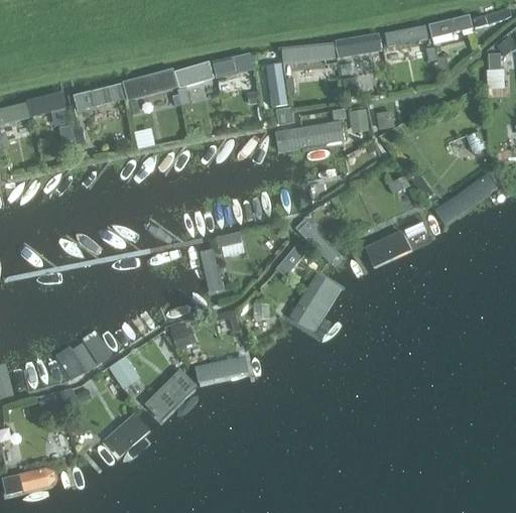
[(476,28),(510,15),(507,6),(472,19),(476,28)]
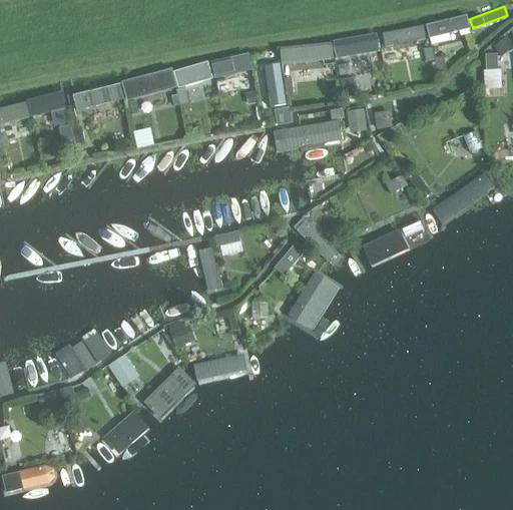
[(426,24),(429,36),(470,27),(466,14),(426,24)]
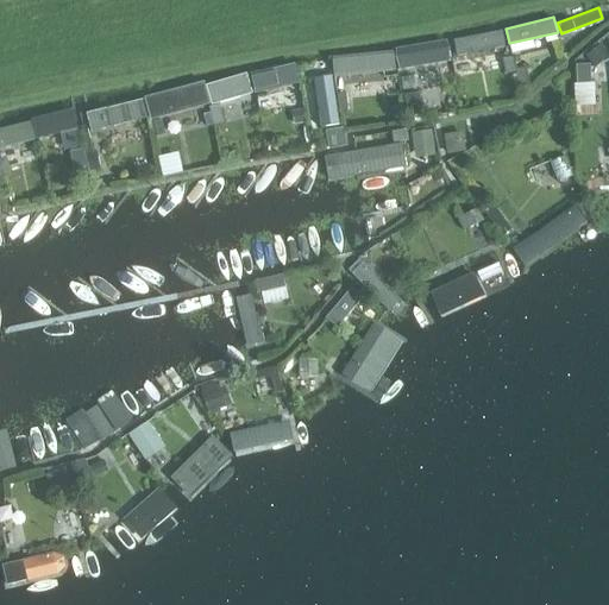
[(456,38),(457,54),(506,44),(503,29),(456,38)]
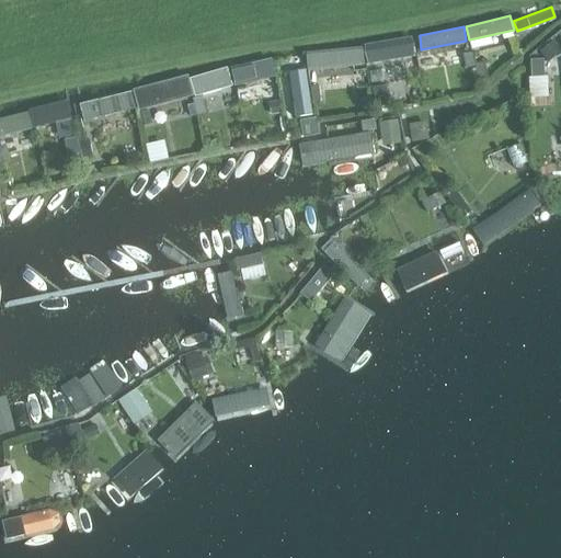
[(418,37),(369,47),(371,58),(420,48),(418,37)]
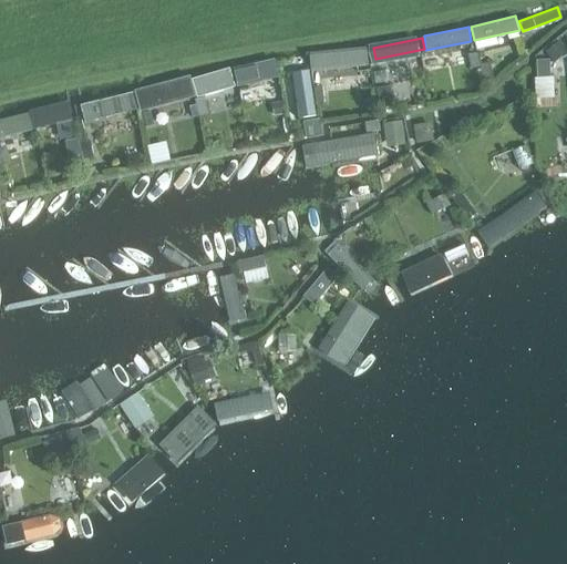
[(566,47),(560,39),(546,49),(554,60),(566,50),(566,47)]
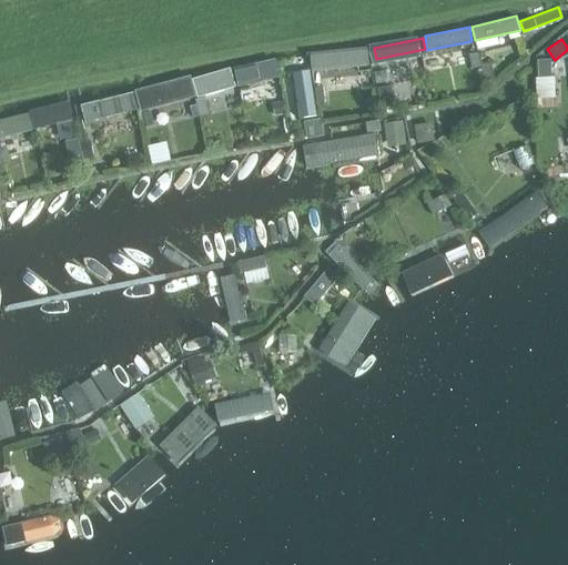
[(312,53),(313,68),(367,62),(366,48),(312,53)]
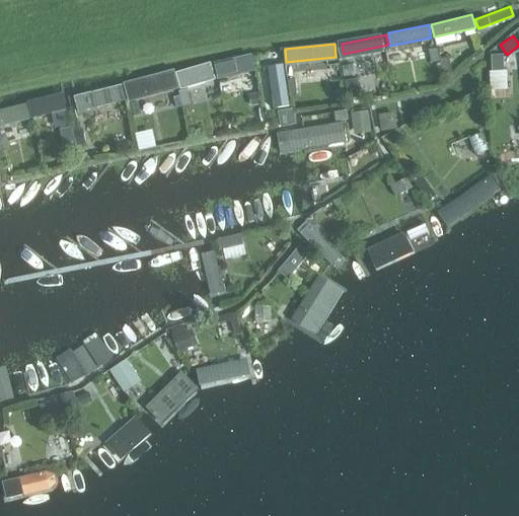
[(437,46),(429,48),(431,60),(440,59),(437,46)]
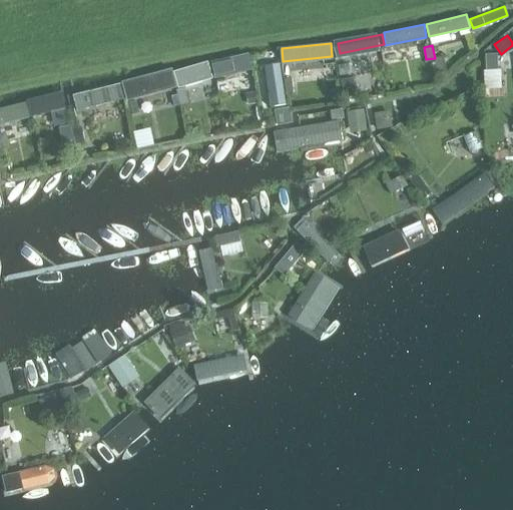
[(497,51),(486,52),(486,68),(498,68),(497,51)]
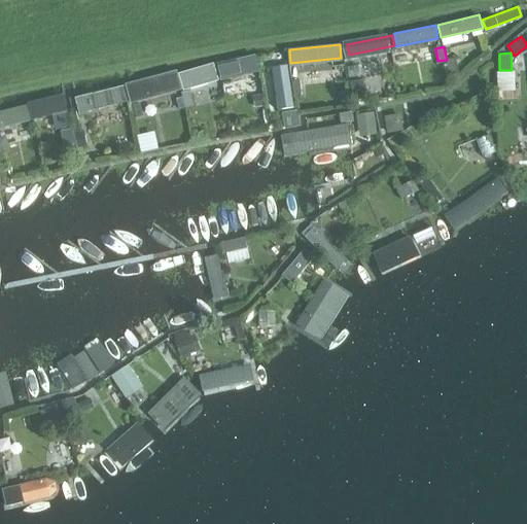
[(221,79),(242,74),(258,70),(255,55),(216,63),(221,79)]
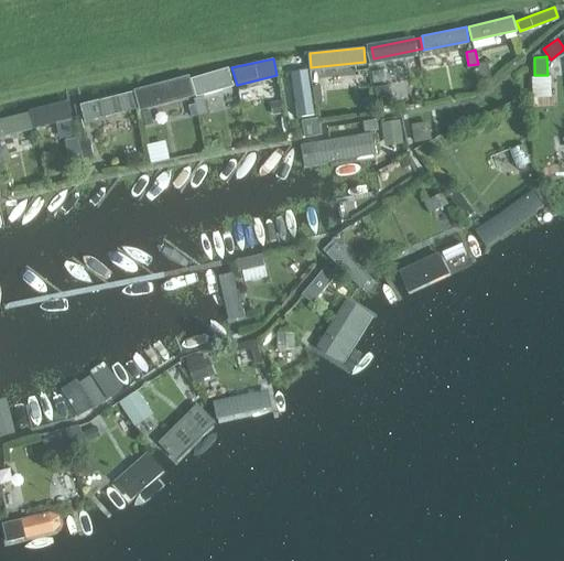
[(195,95),(225,87),(234,85),(227,66),(190,77),(195,95)]
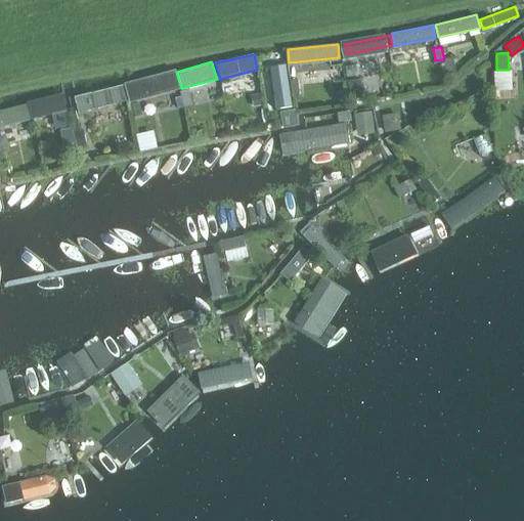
[(286,63),(271,66),(276,107),(292,104),(286,63)]
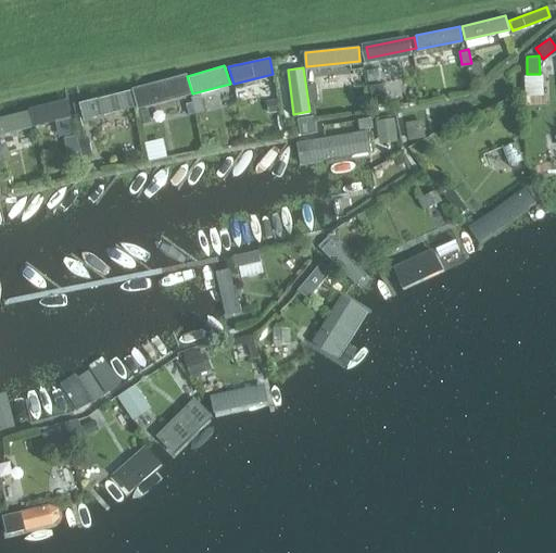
[(138,107),(159,100),(190,91),(186,79),(135,92),(138,107)]
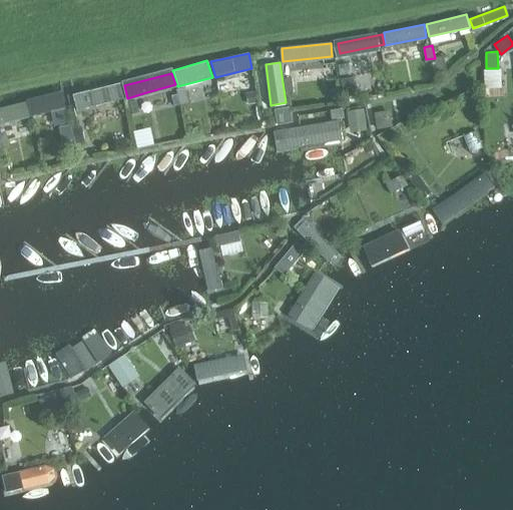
[(355,76),(341,78),(344,95),(358,93),(355,76)]
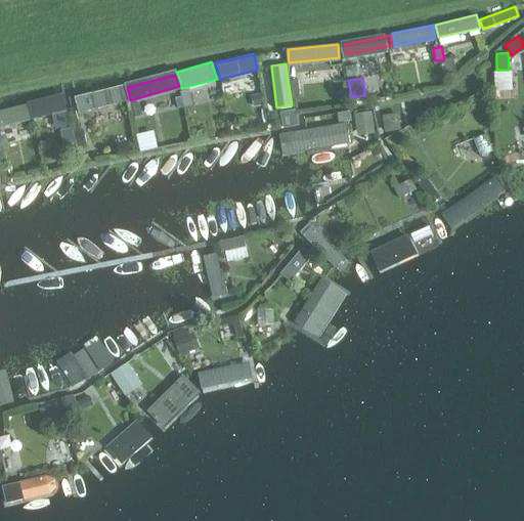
[(74,95),(77,110),(128,99),(124,83),(74,95)]
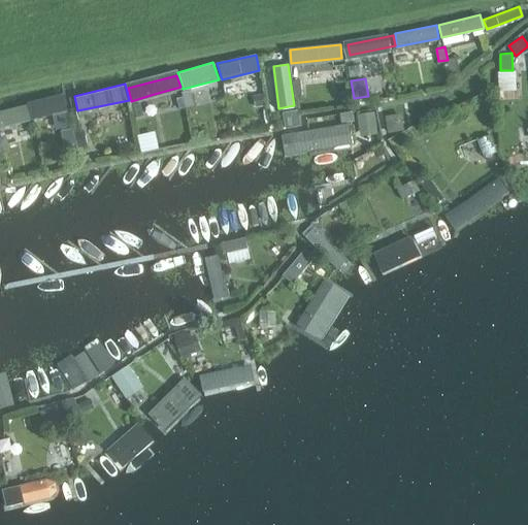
[(189,89),(180,91),(182,96),(185,105),(192,103),(189,89)]
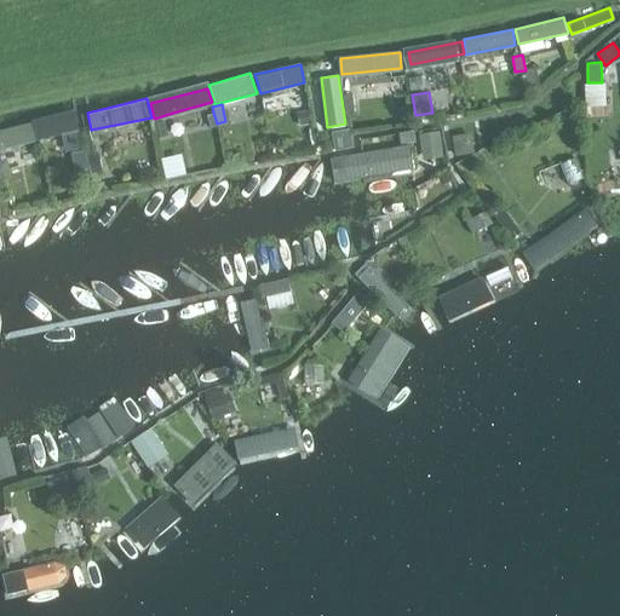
[(309,108),(298,110),(299,121),(310,120),(309,108)]
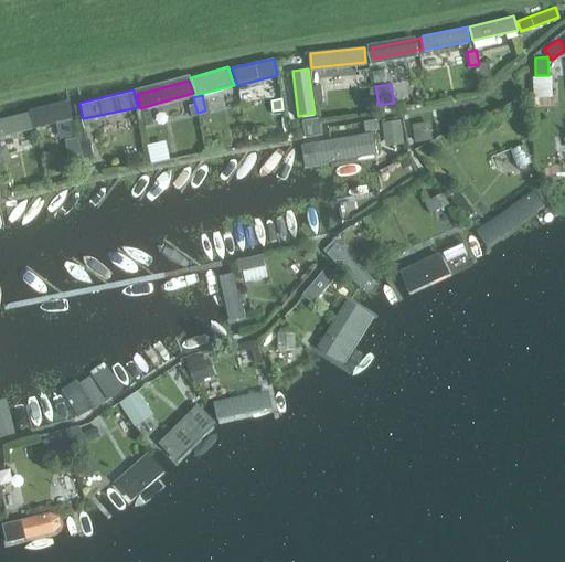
[(32,110),(35,125),(71,117),(66,102),(32,110)]
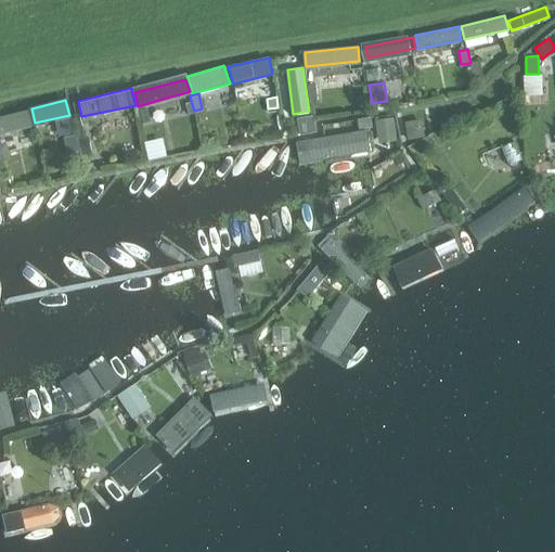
[(147,106),(138,110),(141,123),(151,119),(147,106)]
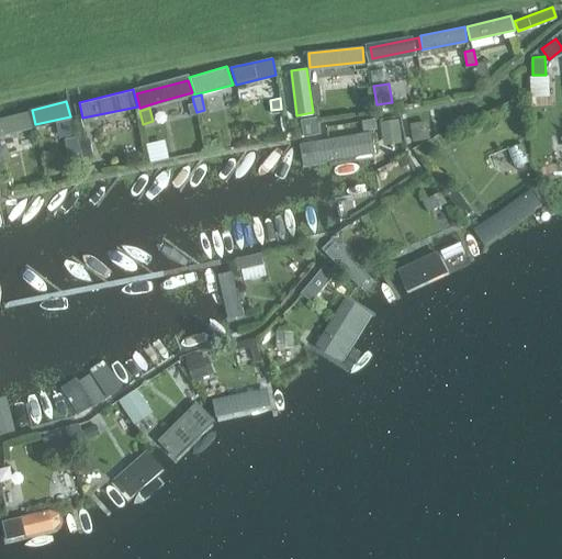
[(0,116),(0,134),(32,126),(29,111),(0,116)]
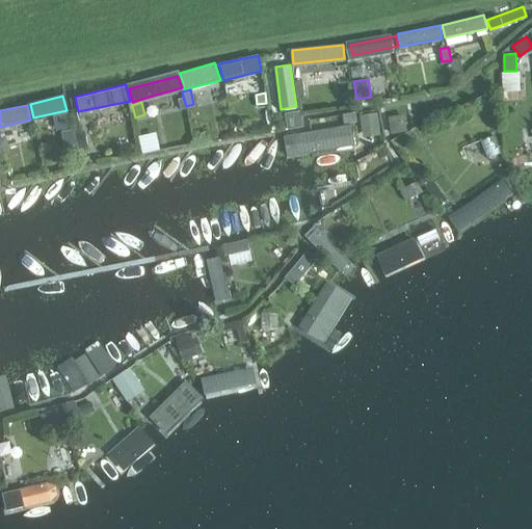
[(301,109),(285,112),(288,127),(288,128),(303,125),(301,109)]
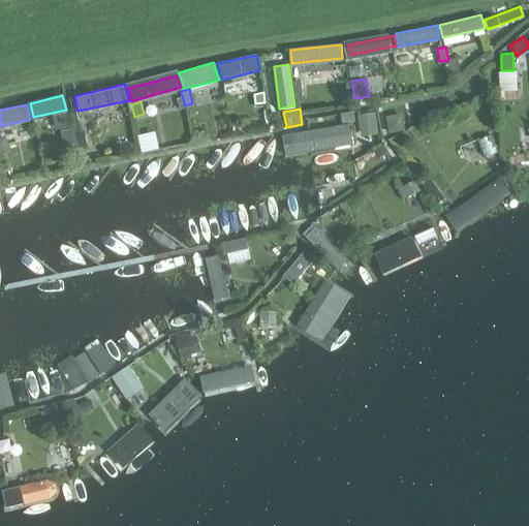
[(354,110),(341,112),(342,118),(342,122),(347,121),(355,120),(354,110)]
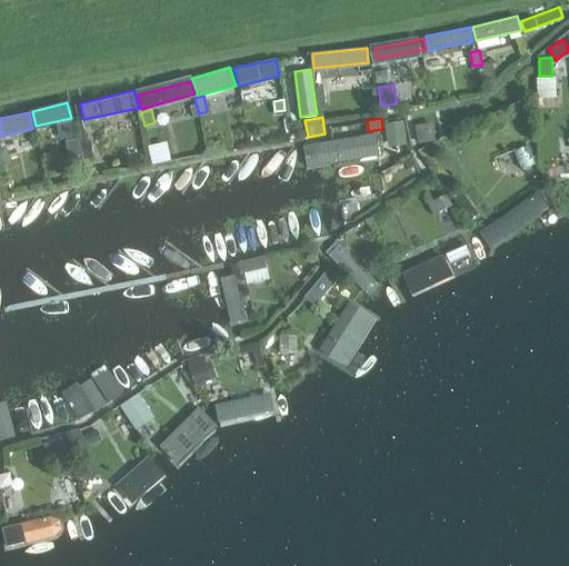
[(403,119),(385,122),(388,146),(407,142),(403,119)]
